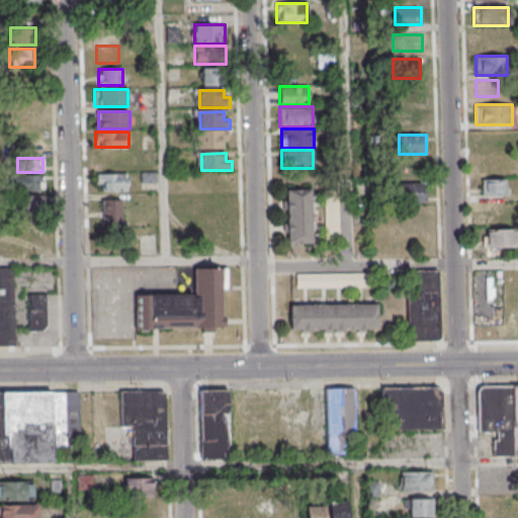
[(101,191),(128,191),(128,173),(101,173),(101,191)]
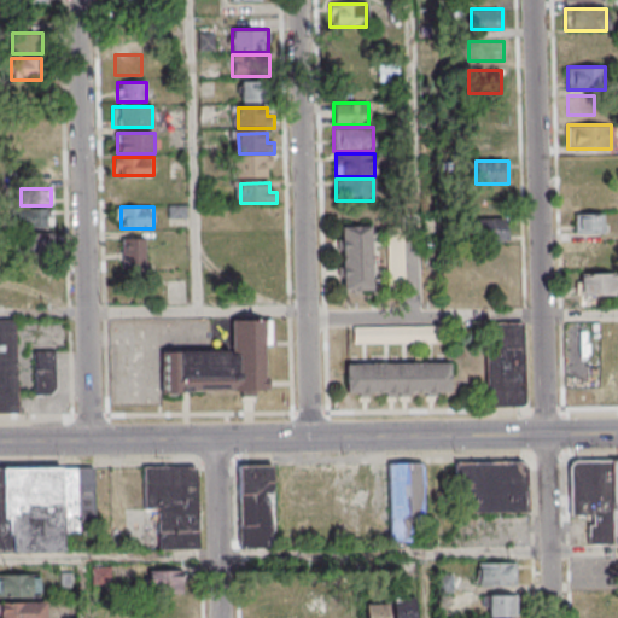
[(11,211),(11,225),(51,225),(51,211),(11,211)]
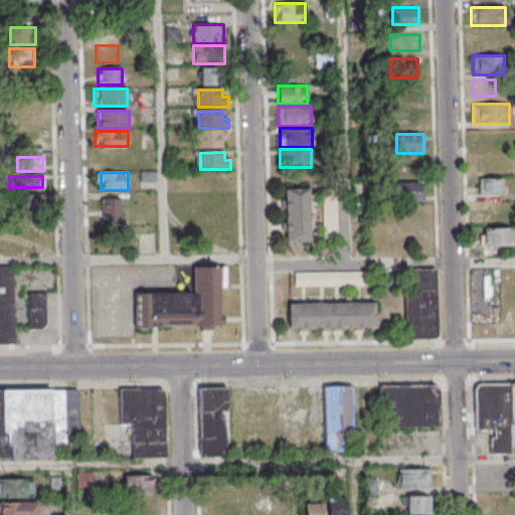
[(479,178),(479,194),(502,194),(502,178),(479,178)]
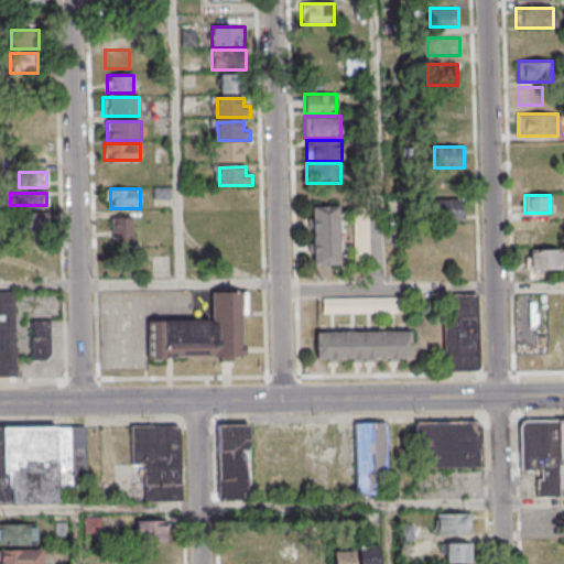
[(435,198),(435,219),(461,219),(461,198),(435,198)]
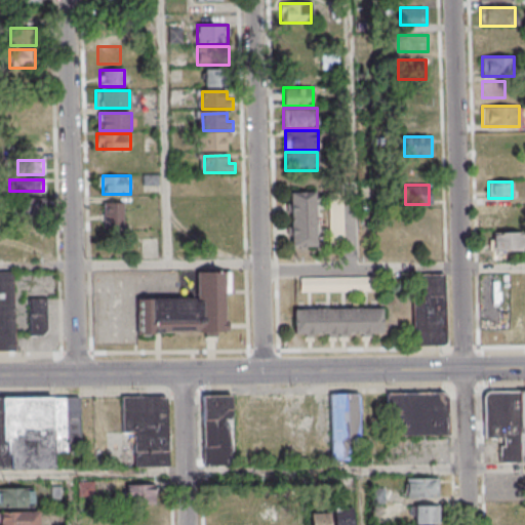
[(316,191),(290,191),(290,246),(316,246),(316,191)]
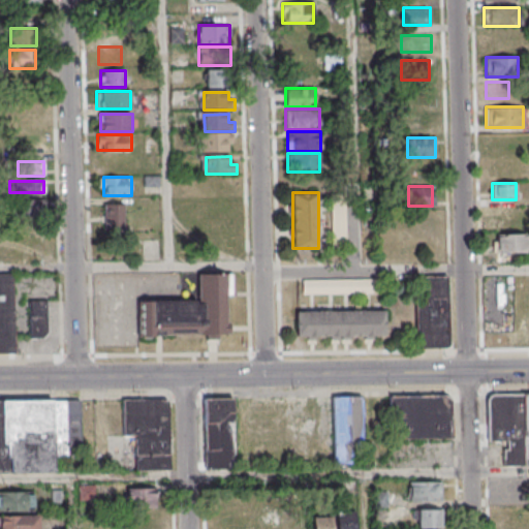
[(45,203),(17,203),(17,220),(45,220),(45,203)]
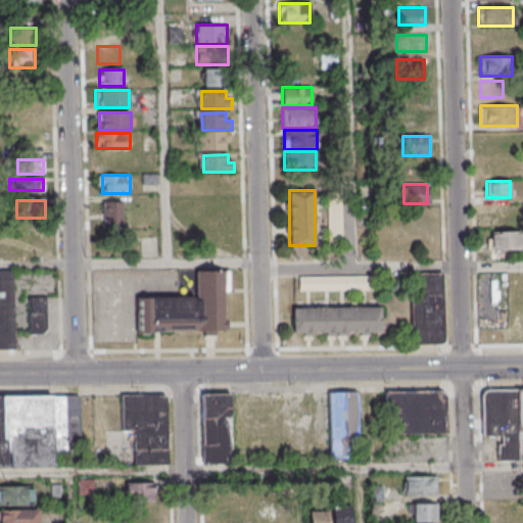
[(328,200),(328,243),(342,243),(342,200),(328,200)]
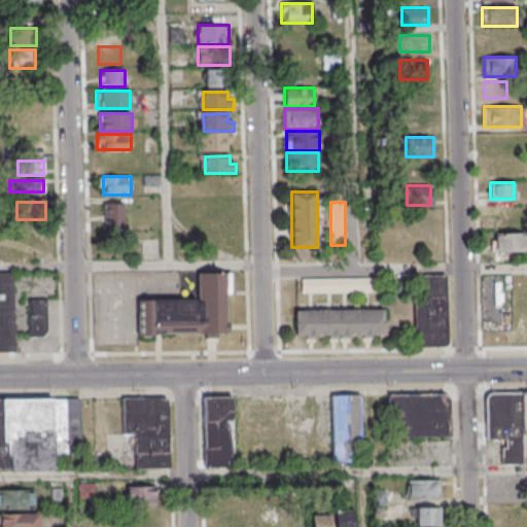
[(124,229),(124,204),(104,203),(104,229),(124,229)]
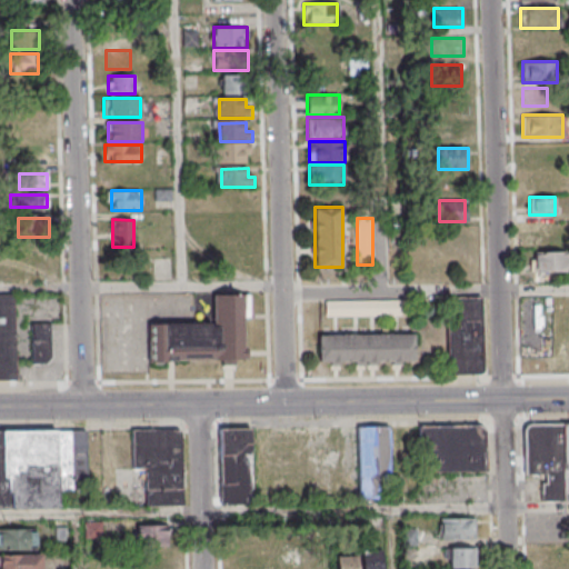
[(566,251),(532,251),(532,271),(566,271),(566,251)]
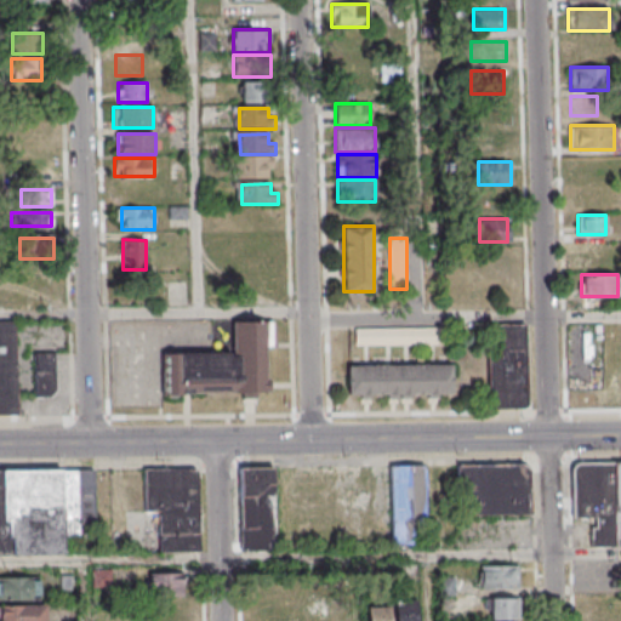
[(166,351),(167,394),(269,393),(268,320),(232,322),(233,349),(166,351)]
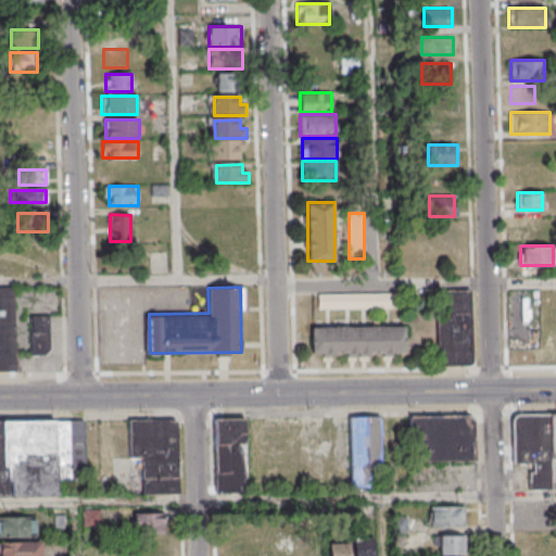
[(0,289),(16,289),(19,373),(0,373),(0,289)]
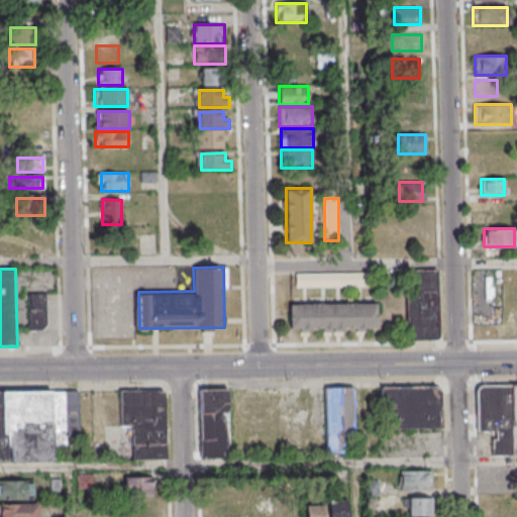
[(438,339),(438,271),(408,271),(408,339),(438,339)]
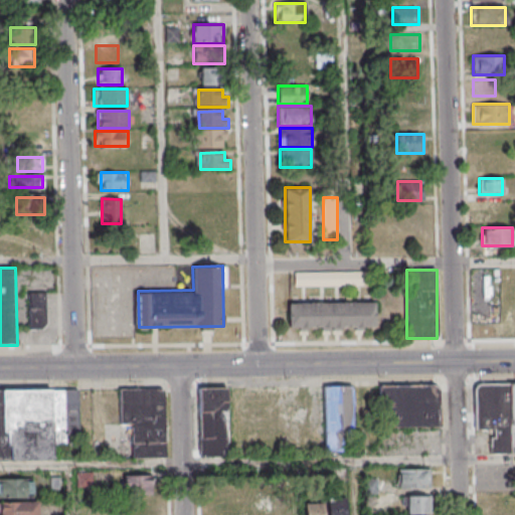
[(46,292),(28,292),(28,317),(17,317),(17,328),(46,328),(46,292)]
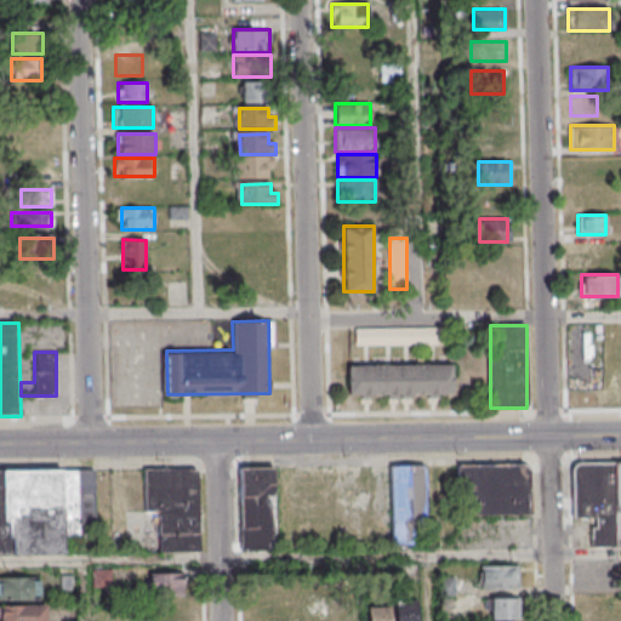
[(451,398),(451,364),(347,364),(347,398),(451,398)]
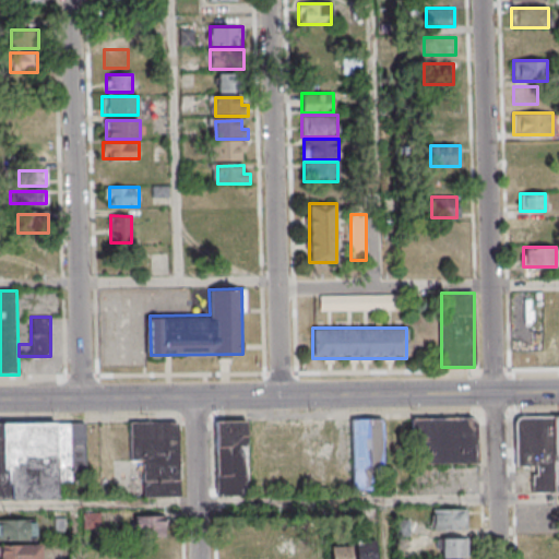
[(372,475),(382,475),(382,417),(352,417),(352,490),(372,490),(372,475)]
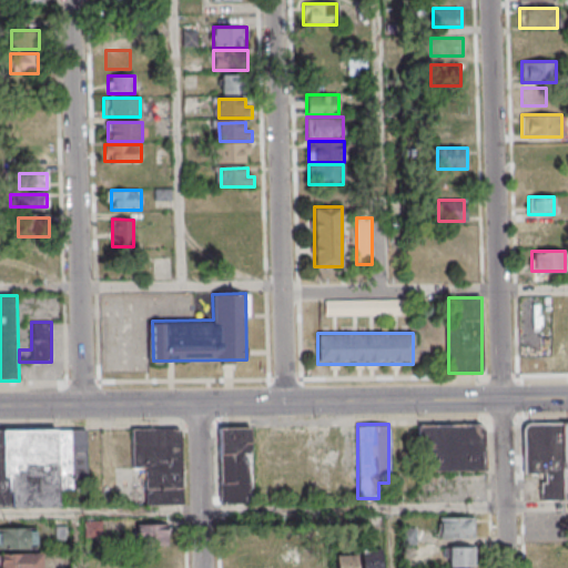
[(485,470),(485,425),(418,425),(418,470),(485,470)]
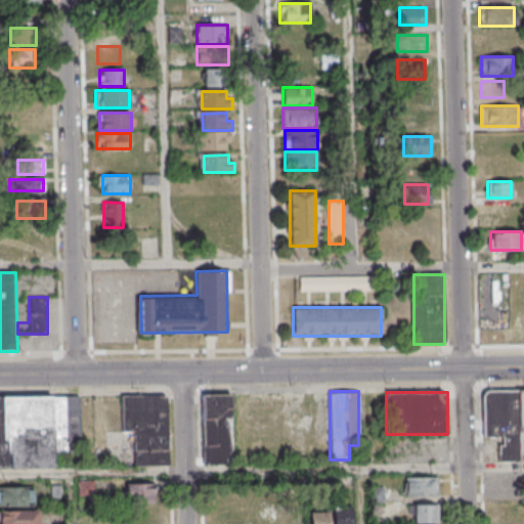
[(203,394),(203,465),(231,465),(231,394),(203,394)]
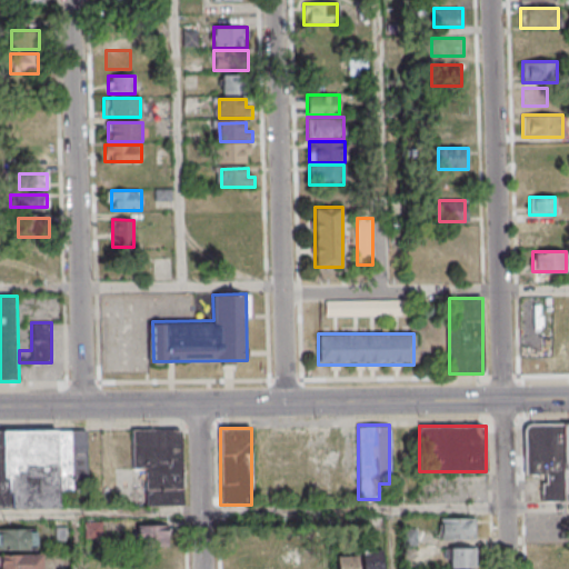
[(87,429),(0,430),(0,509),(59,508),(58,496),(73,495),(73,486),(88,486),(87,429)]
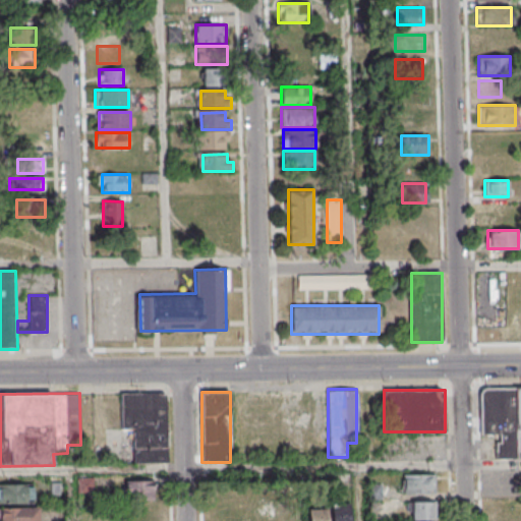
[(121,393),(122,426),(133,426),(133,463),(167,463),(167,393),(121,393)]
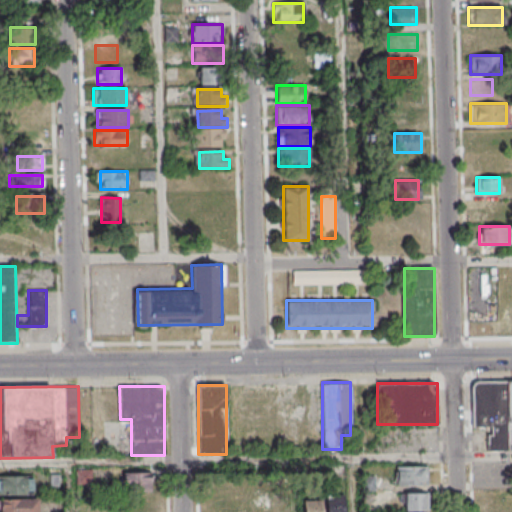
[(396,484),(426,484),(426,465),(396,465),(396,484)]
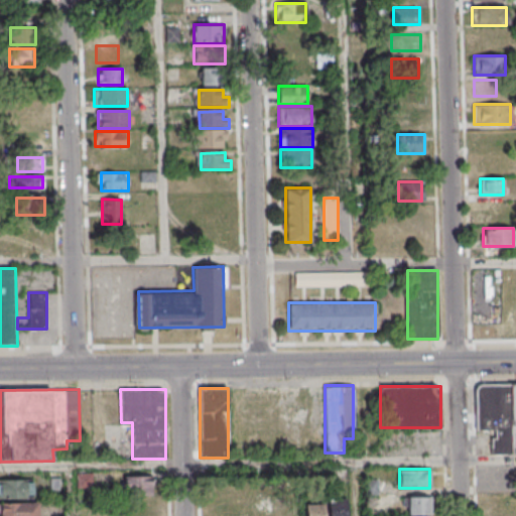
[(152,477),(123,477),(123,494),(152,494),(152,477)]
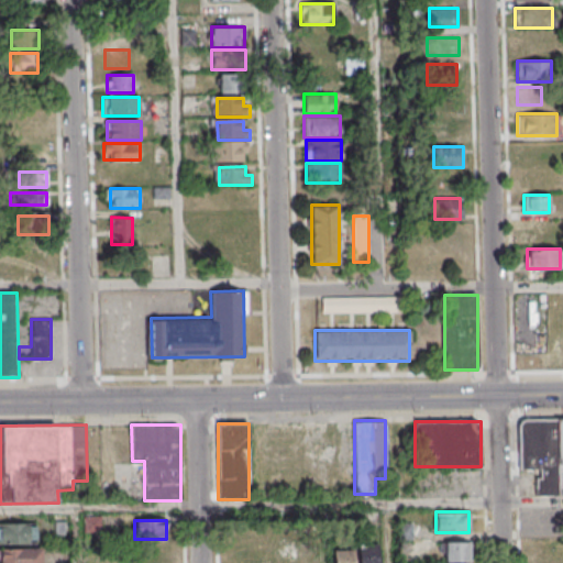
[(34,523),(0,522),(0,541),(34,541),(34,523)]
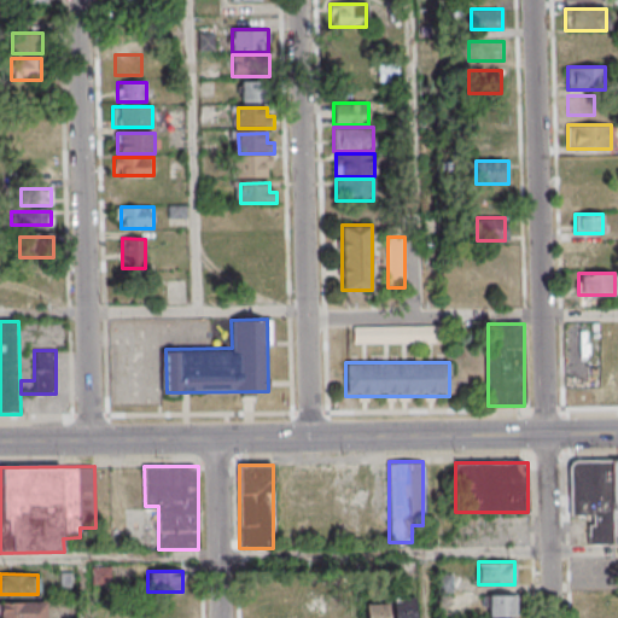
[(415,617),(415,595),(392,595),(392,617),(415,617)]
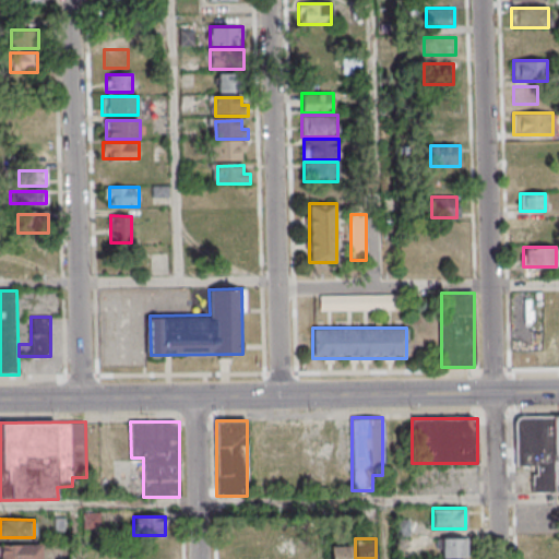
[(440,558),(464,558),(464,538),(441,538),(440,558)]
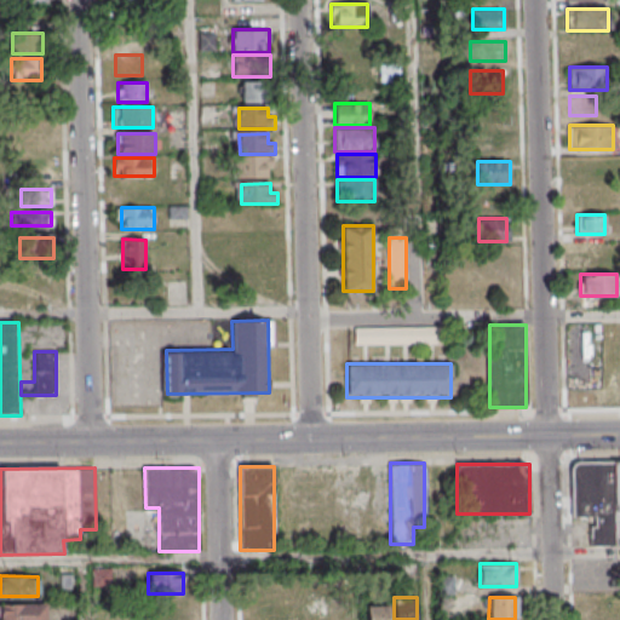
[(0,619),(45,619),(45,604),(0,603),(0,619)]
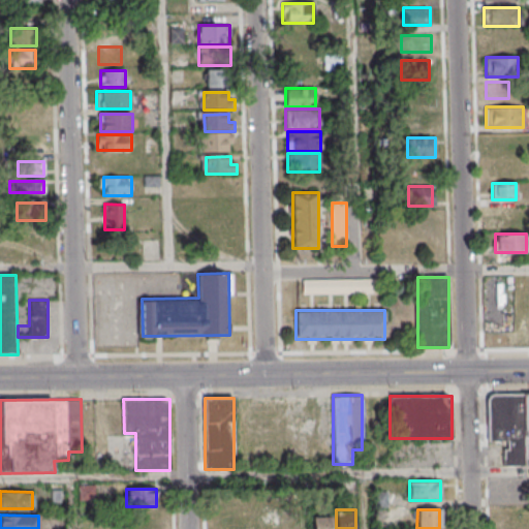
[(331,528),(332,516),(312,516),(311,528),(331,528)]
